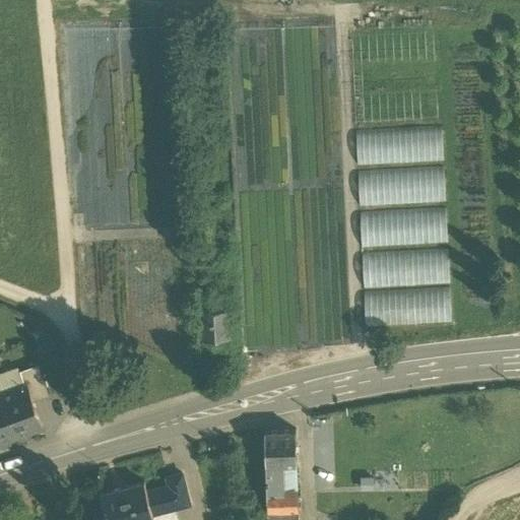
[(362,167),(445,163),(443,129),(361,133),(362,167)]
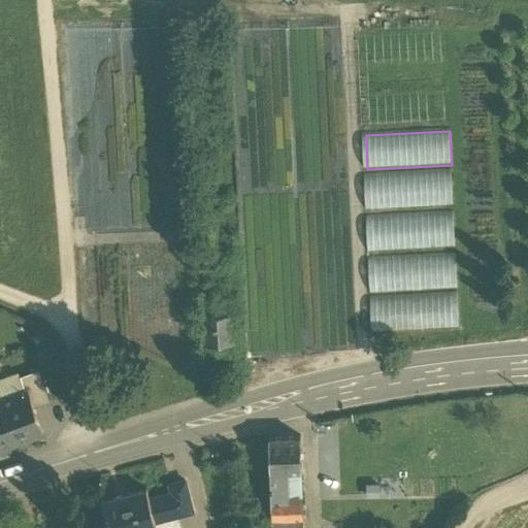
[(366,211),(450,207),(449,173),(364,177),(366,211)]
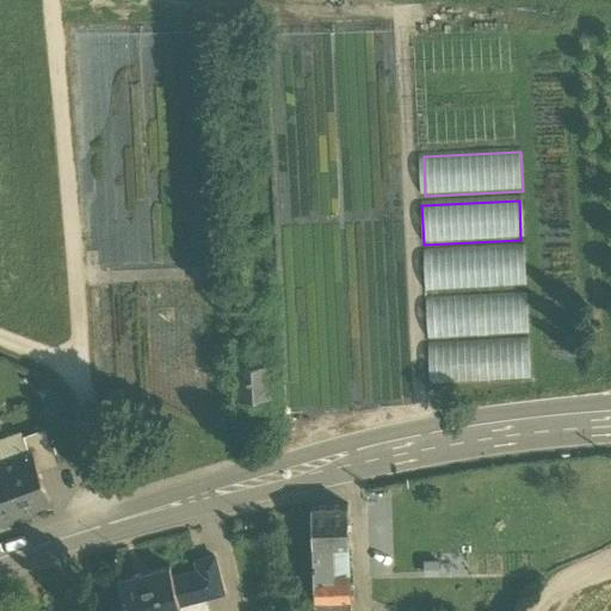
[(427,291),(524,287),(523,247),(425,252),(427,291)]
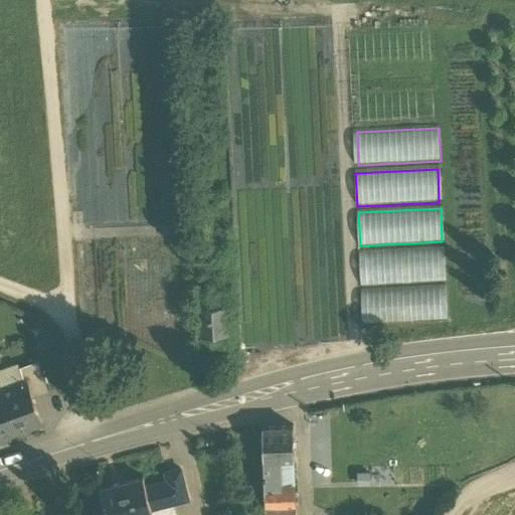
[(215,254),(215,241),(199,242),(199,254),(215,254)]
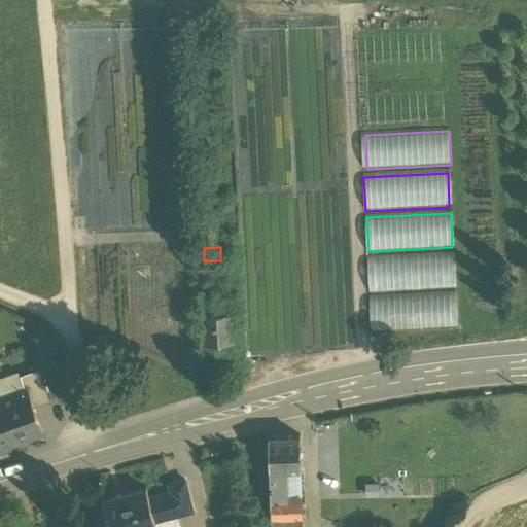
[(372,292),(456,288),(455,254),(371,258),(372,292)]
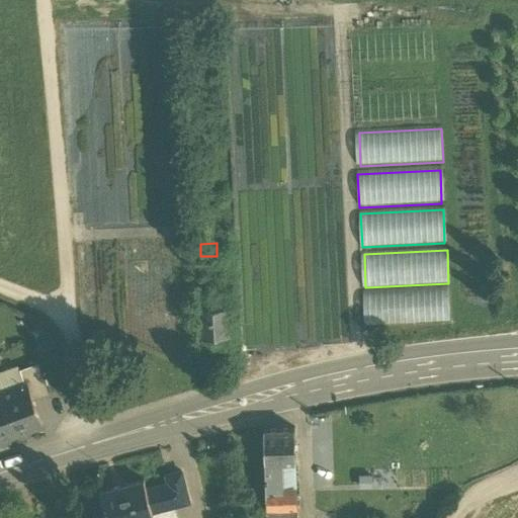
[(235,288),(233,277),(221,278),(222,289),(227,289),(235,288)]
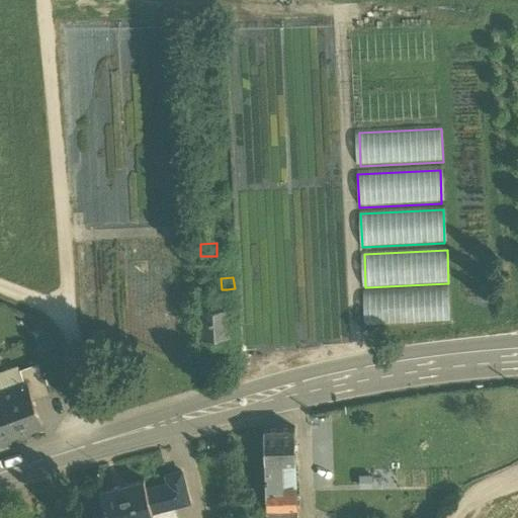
[(367,326),(450,322),(448,288),(366,292),(367,326)]
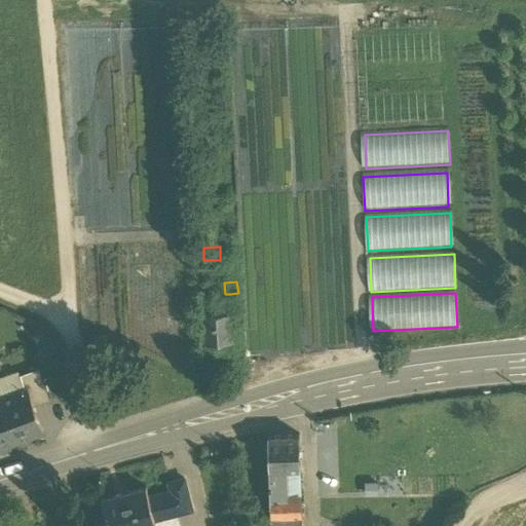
[(231,312),(202,314),(203,344),(232,342),(231,312)]
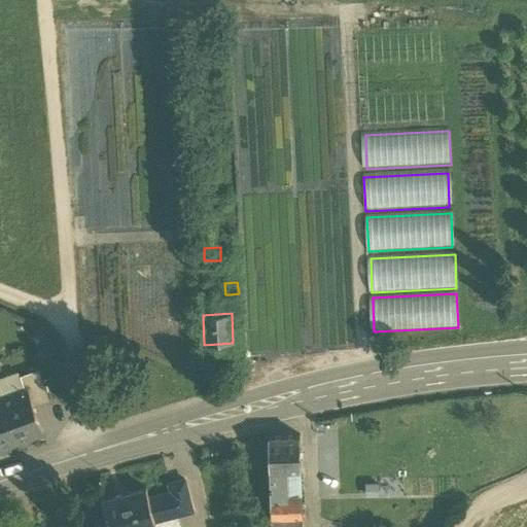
[(38,369),(20,376),(25,390),(26,390),(32,406),(49,399),(38,369)]
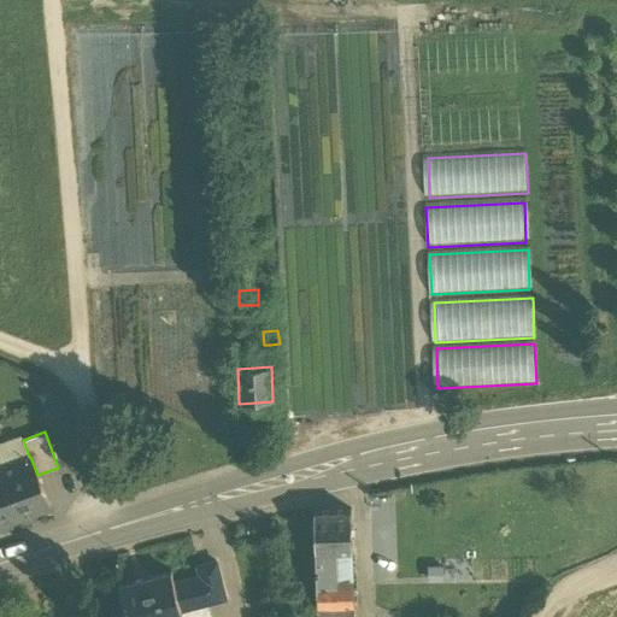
[(29,457),(0,468),(0,471),(17,518),(48,506),(37,475),(30,457),(29,457)]
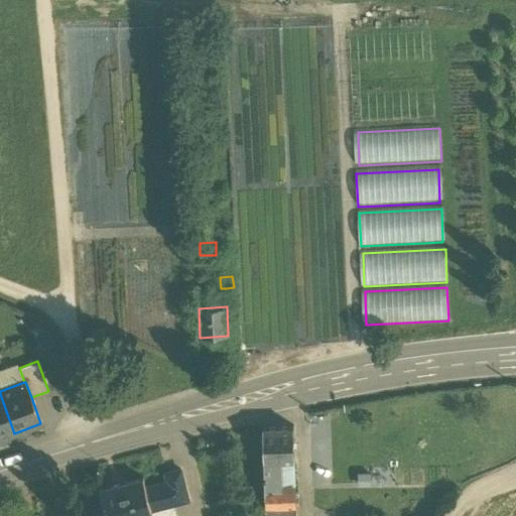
[(0,437),(14,433),(0,394),(0,437)]
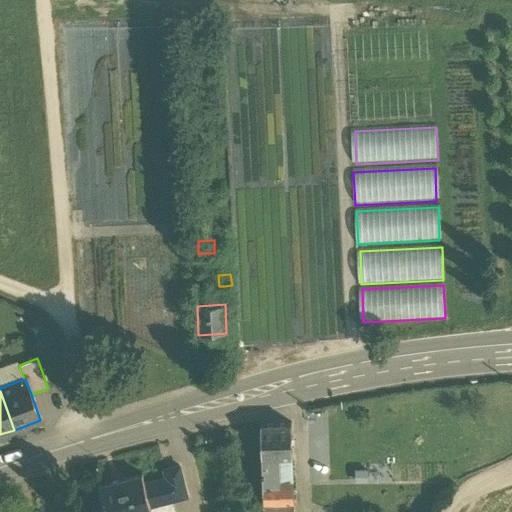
[(291,422),(261,423),(262,456),(279,456),(292,455),(291,422)]
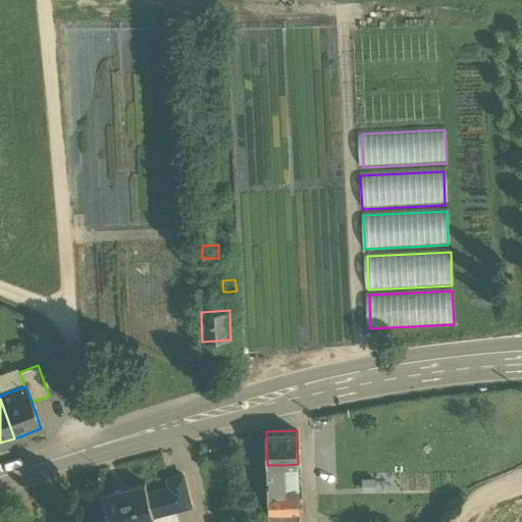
[(298,464),(284,465),(285,493),(299,492),(298,464)]
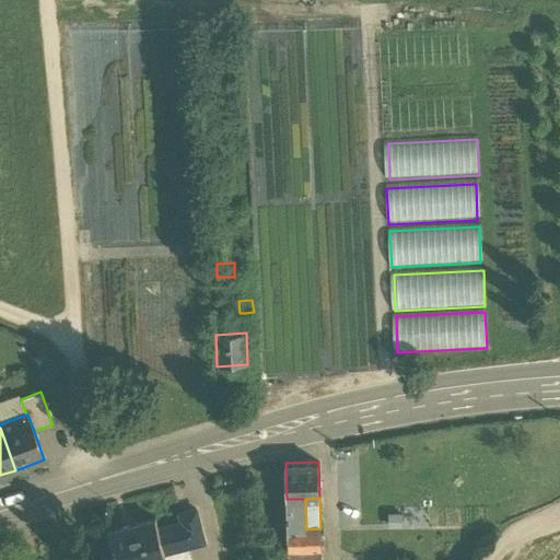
[(305,499),(287,499),(288,529),(306,529),(305,499)]
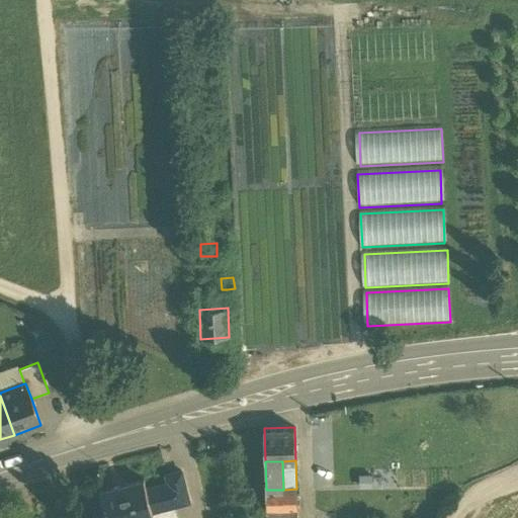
[(181,470),(166,475),(168,483),(174,506),(189,502),(181,470)]
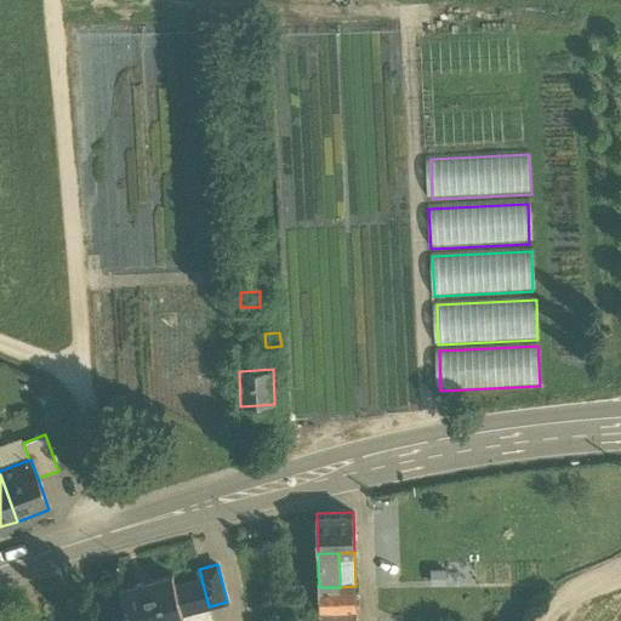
[(172,575),(120,588),(127,620),(174,620),(183,619),(182,613),(175,585),(172,575)]
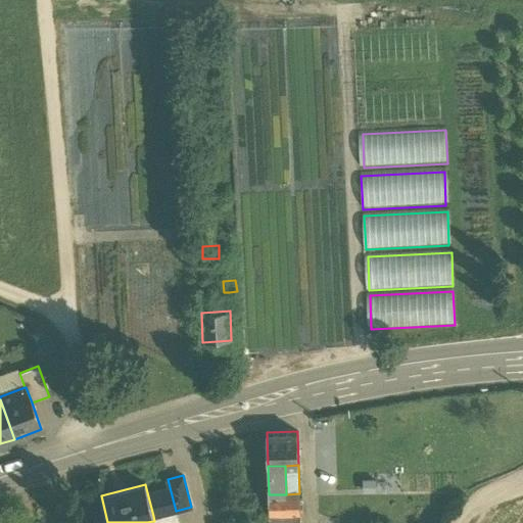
[(170,487),(147,492),(153,516),(176,511),(170,487)]
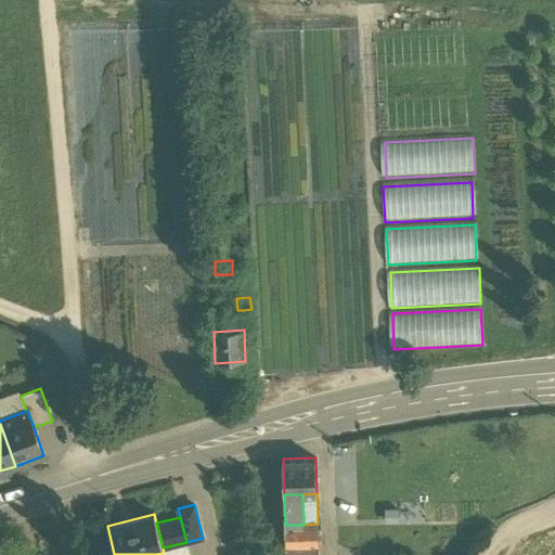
[(304,525),(285,525),(285,544),(298,544),(318,543),(318,524),(304,525)]
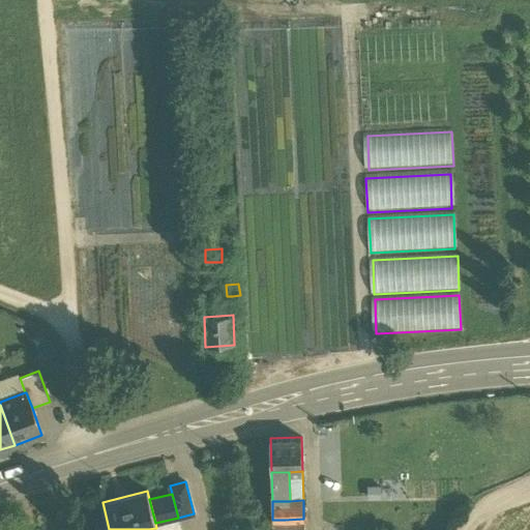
[(303,529),(303,519),(285,520),(285,529),(303,529)]
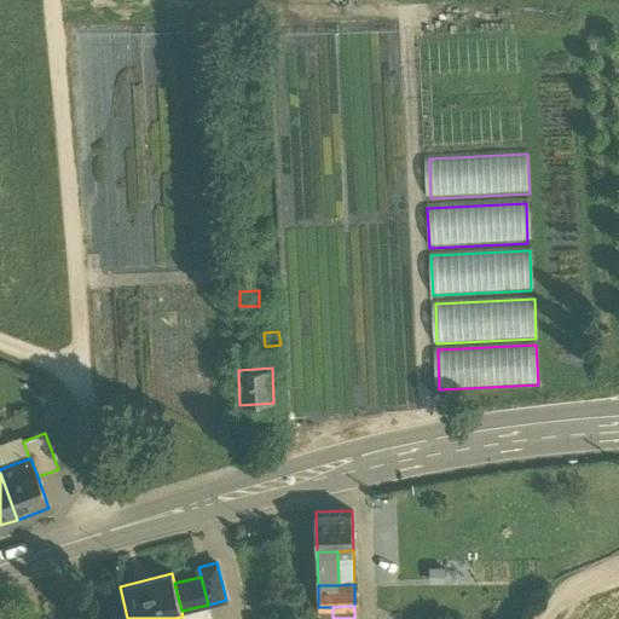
[(333,618),(333,607),(318,607),(318,618),(333,618)]
